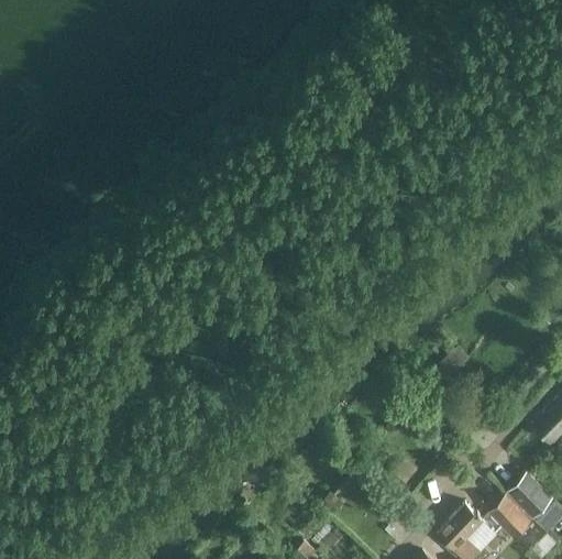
[(561,394),(530,427),(549,445),(561,430),(561,394)]
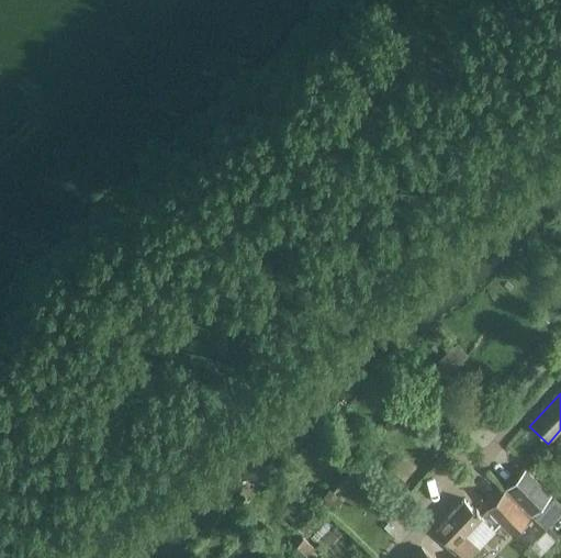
[(404,460),(396,469),(388,478),(400,489),(415,472),(404,460)]
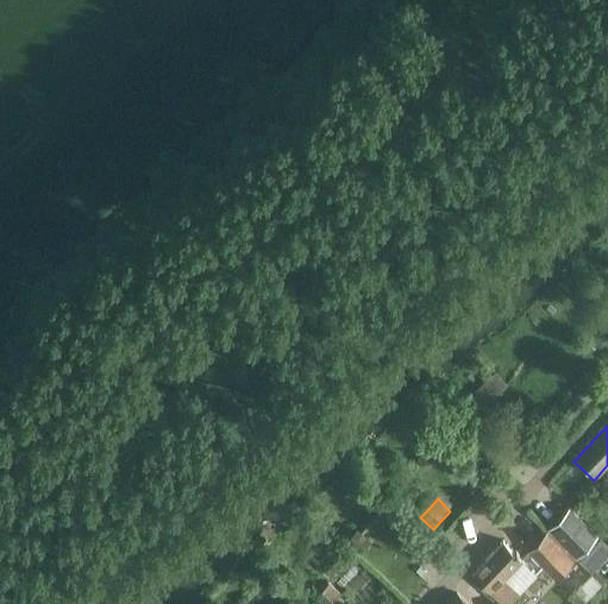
[(550,533),(575,558),(572,559),(591,577),(607,559),(607,551),(596,539),(595,540),(568,514),(550,533)]
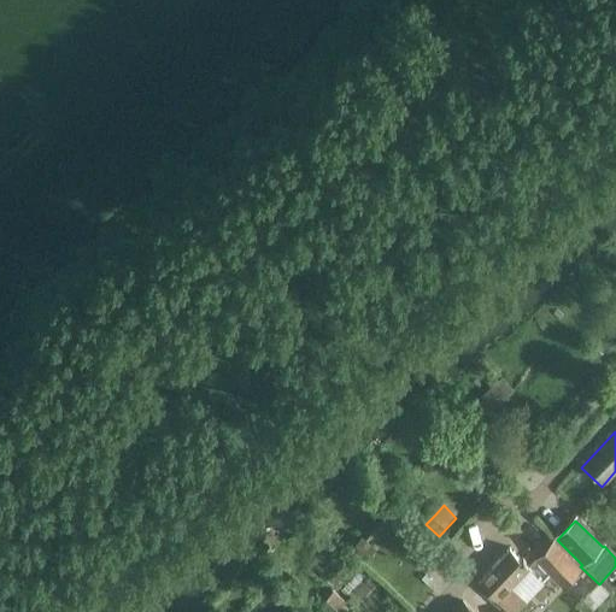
[(348,553),(352,557),(362,565),(374,552),(365,545),(361,540),(348,553)]
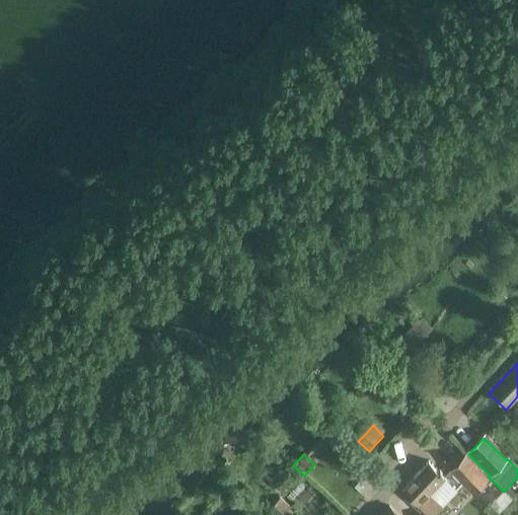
[(451,473),(465,487),(473,495),(488,480),(464,458),(451,473)]
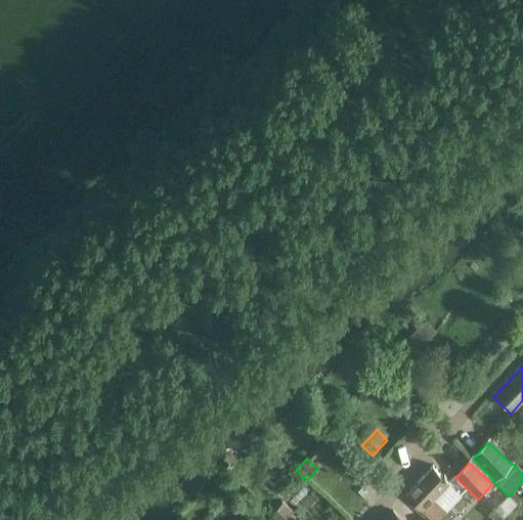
[(405,497),(421,512),(429,519),(442,519),(447,515),(434,501),(449,485),(432,470),(405,497)]
